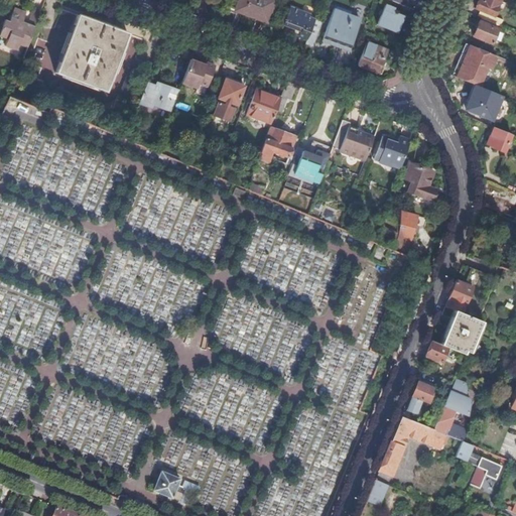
[(240,0),(237,9),(246,12),(245,15),(266,23),(274,2),(268,0),(240,0)]
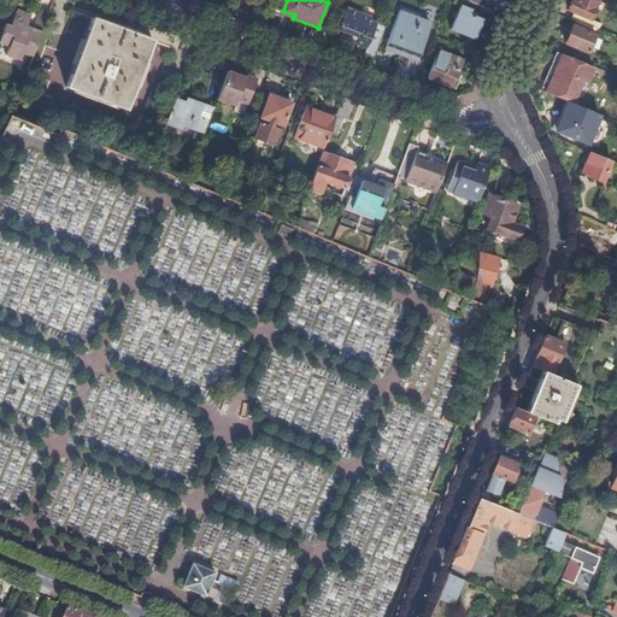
[(574,16),(571,22),(576,24),(588,29),(599,0),(577,0),(577,3),(573,1),(569,13),(574,16)]
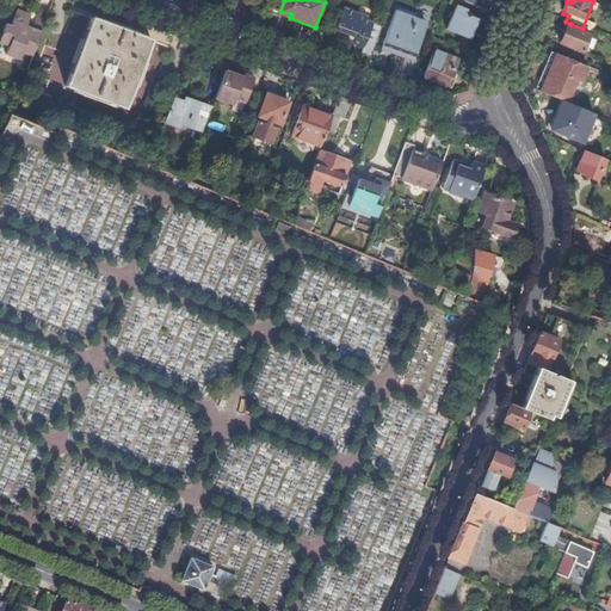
[(362,54),(371,59),(377,43),(366,39),(371,26),(382,30),(386,19),(365,12),(364,16),(343,7),(334,30),(339,32),(337,37),(346,42),(345,45),(358,50),(359,47),(363,48),(362,54)]
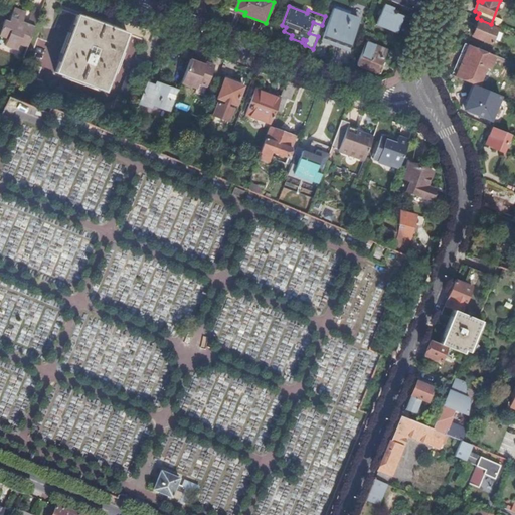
[(351,20),(353,14),(336,7),(334,11),(334,10),(322,42),(349,52),(359,23),(351,20)]
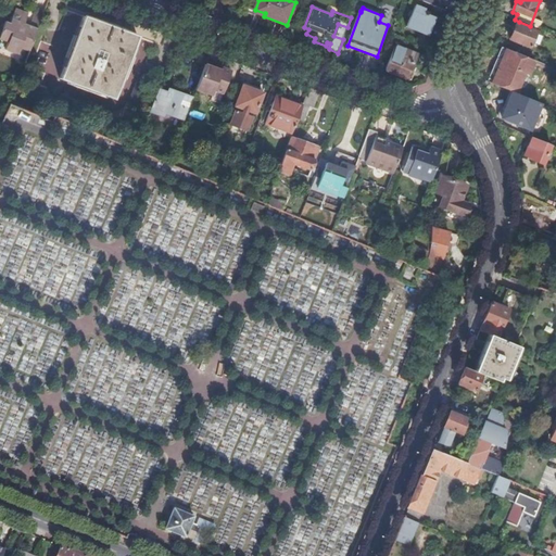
[(431,27),(434,20),(424,14),(425,11),(416,8),(407,28),(426,36),(429,26),(431,27)]
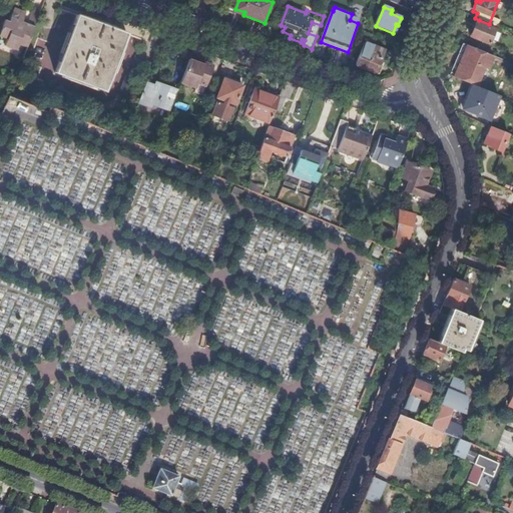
[(15,9),(13,14),(25,19),(27,13),(15,9)]
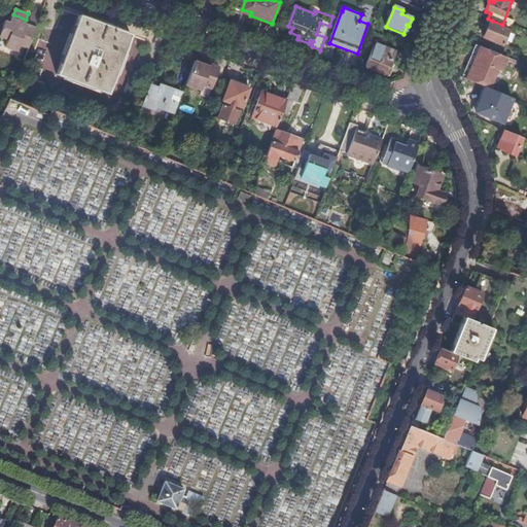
[(28,49),(41,15),(34,12),(30,22),(29,25),(24,24),(26,20),(13,14),(10,23),(6,22),(0,37),(0,38),(8,41),(5,48),(18,53),(20,46),(28,49)]
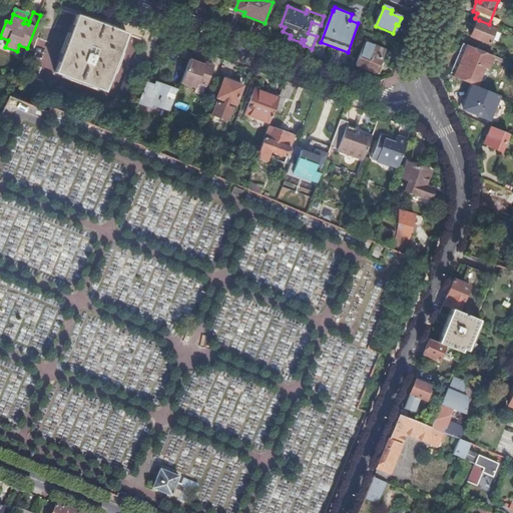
[(34,50),(57,58),(71,15),(63,12),(52,43),(38,39),(34,50)]
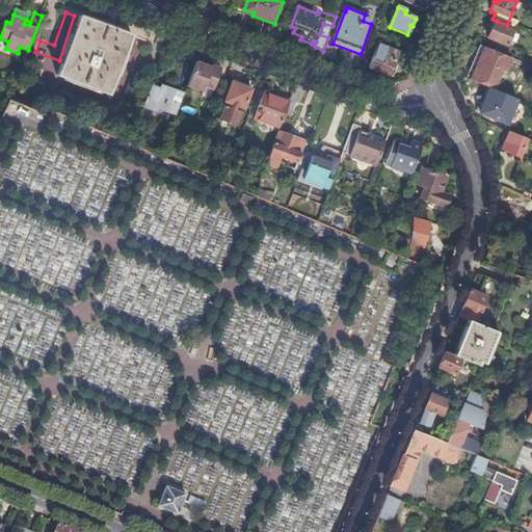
[(109,96),(131,36),(80,18),(57,77),(109,96)]
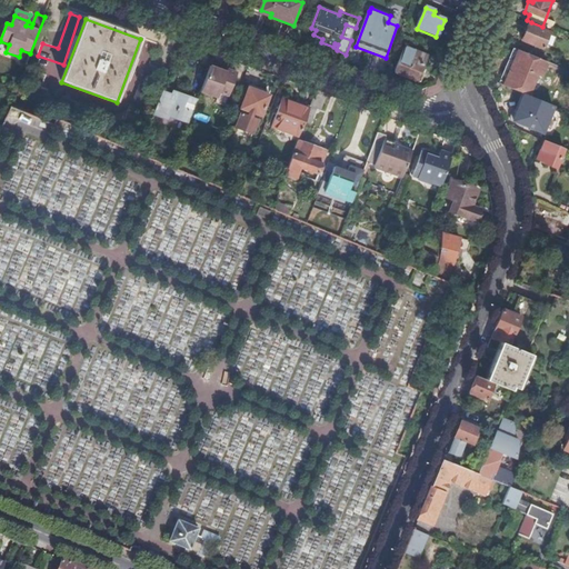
[(542,27),(531,22),(529,27),(528,26),(521,41),(541,50),(550,30),(542,27)]
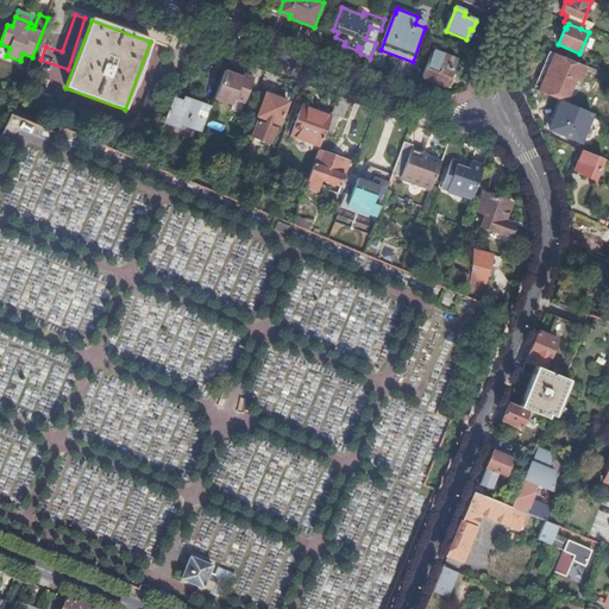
[(446,88),(457,62),(433,52),(424,79),(446,88)]
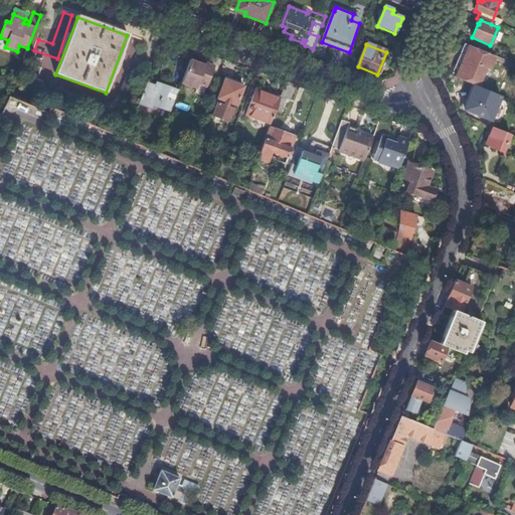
[(492,56),(469,46),(456,78),(474,87),(479,89),(492,56)]
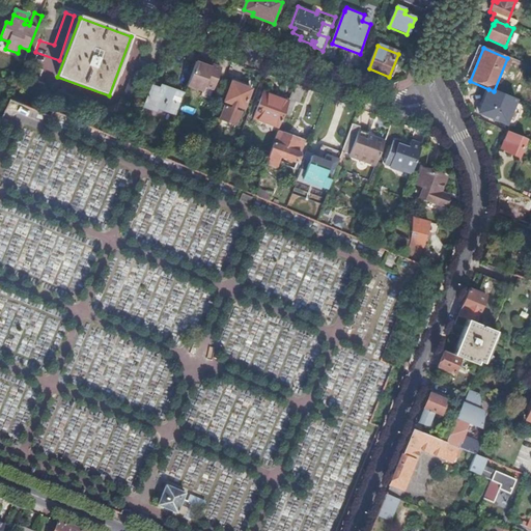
[(196,62),(187,87),(202,92),(204,88),(213,91),(221,70),(212,65),(211,68),(196,62)]
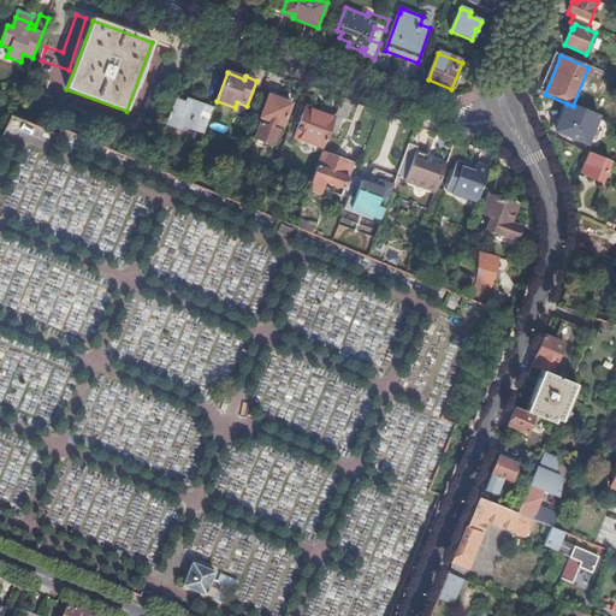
[(283,128),(291,106),(268,98),(260,119),(262,120),(255,141),(273,147),(282,128),(283,128)]
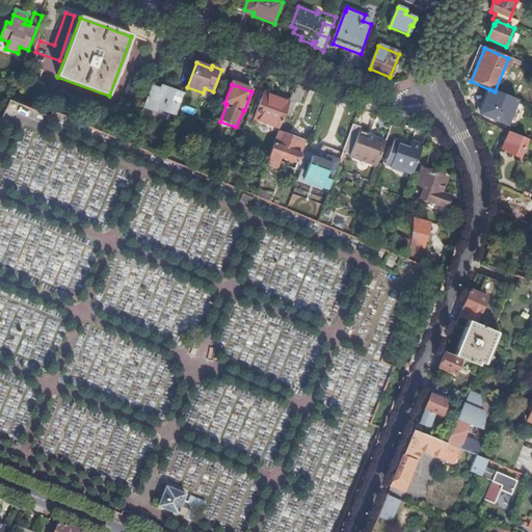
[(306,89),(296,86),(291,101),(300,104),(306,89)]
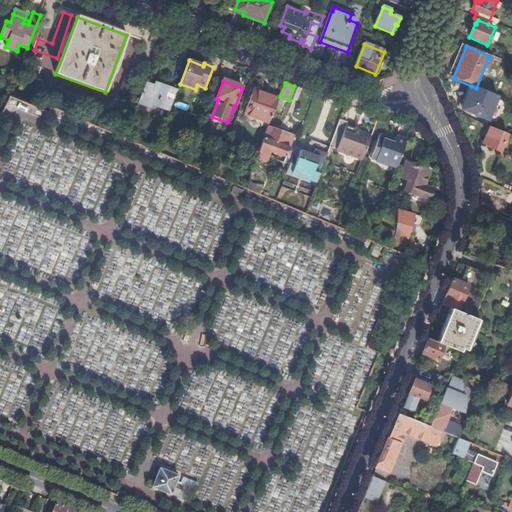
[(197,85),(195,89),(194,92),(202,95),(205,88),(197,85)]
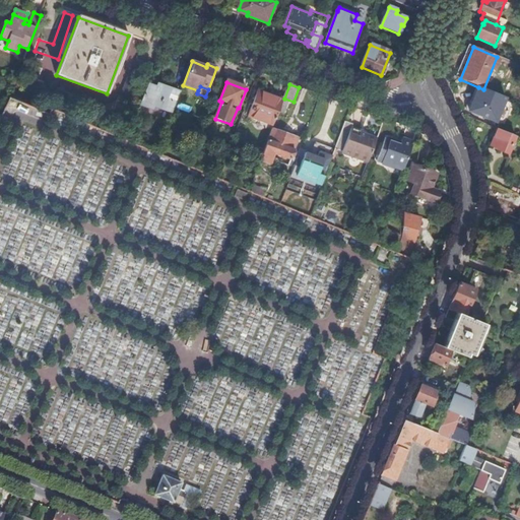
[(173,113),(180,93),(160,87),(159,91),(147,87),(141,106),(151,110),(153,106),(173,113)]
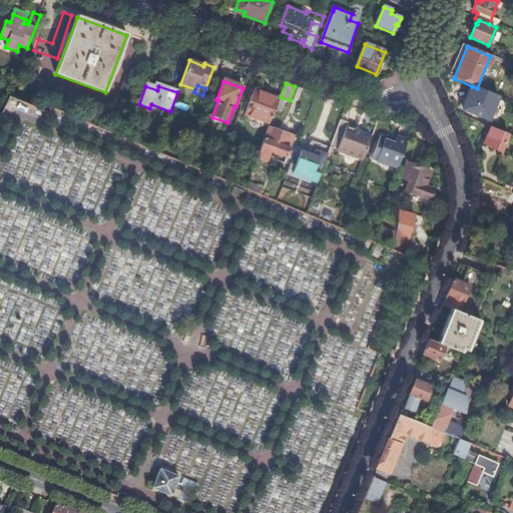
[(477,88),(472,86),(462,110),(488,121),(498,97),(477,88)]
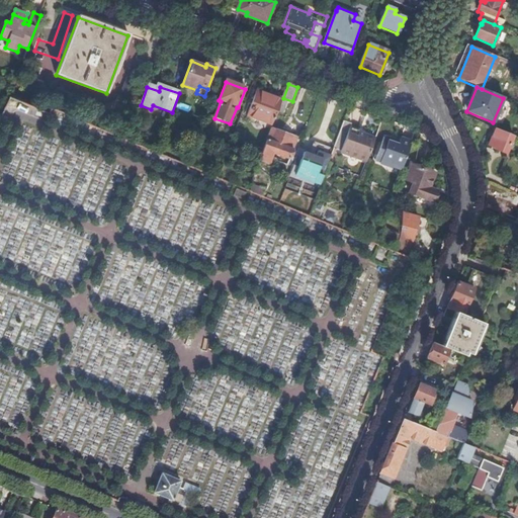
[(281,100),(282,98),(258,89),(257,91),(281,100)]
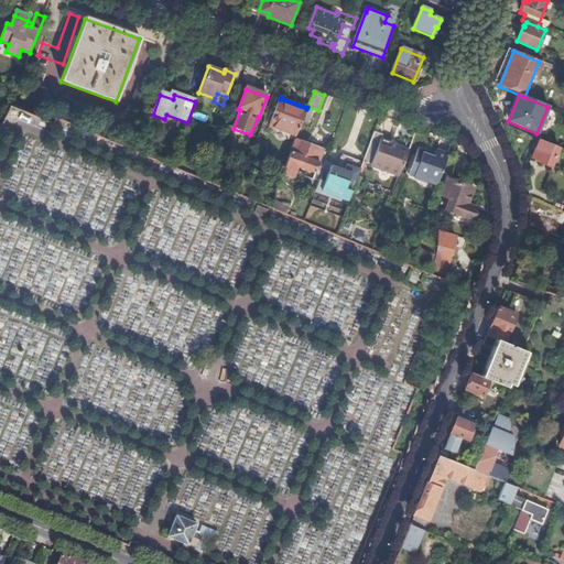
[(297,136),(306,109),(280,99),(270,126),(297,136)]
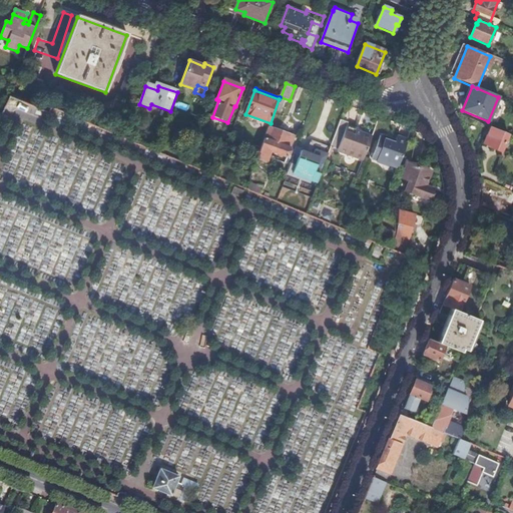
[(14,112),(18,101),(7,97),(3,108),(14,112)]
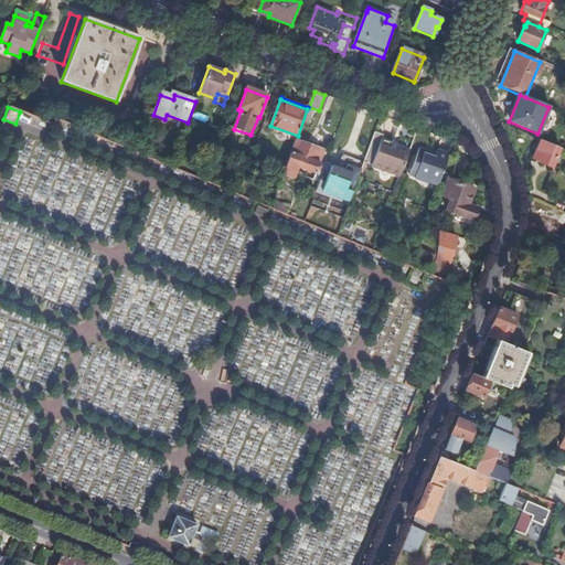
[(206,121),(208,115),(194,112),(192,118),(206,121)]
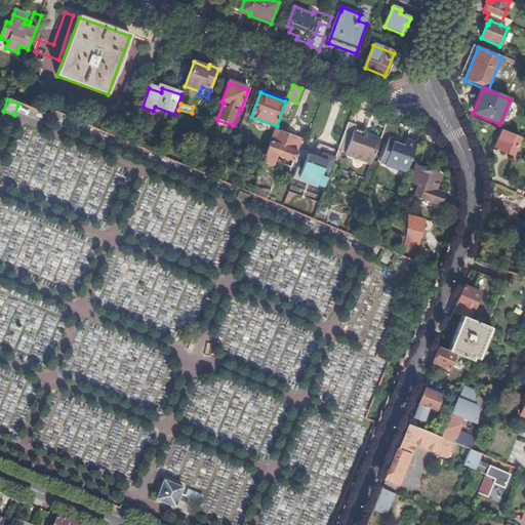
[(371,165),(379,143),(365,136),(366,134),(355,131),(356,127),(349,124),(338,151),(338,153),(371,165)]
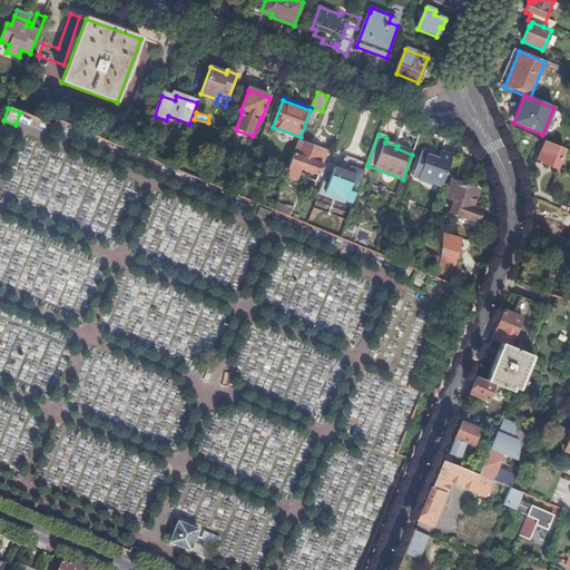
[(298,143),(300,139),(288,136),(284,147),(274,143),(273,140),(267,138),(264,140),(263,143),(261,141),(254,159),(267,165),(268,161),(288,169),(298,143)]
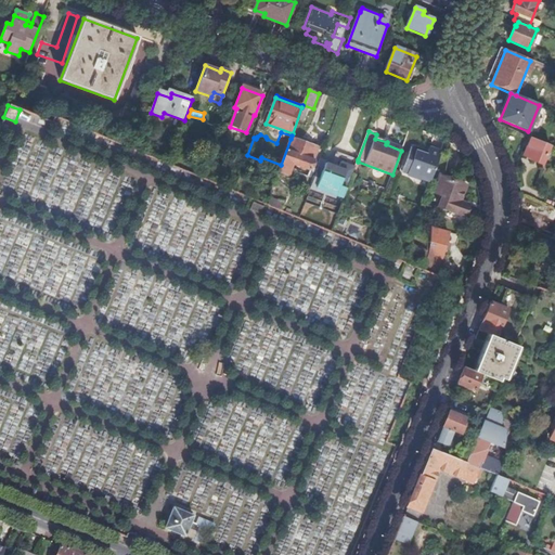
[(312,146),(291,139),(281,165),(278,172),(291,178),(293,169),(288,168),(289,164),(310,170),(313,160),(309,158),(312,146)]
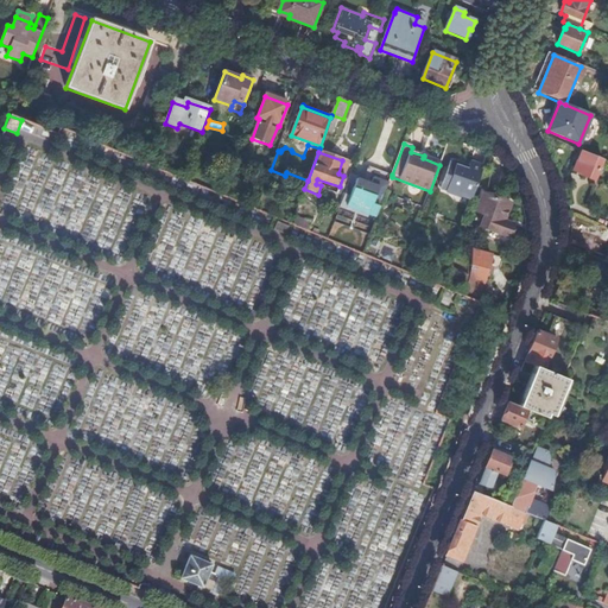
[(602,162),(581,153),(574,172),(581,176),(581,177),(594,182),(602,162)]
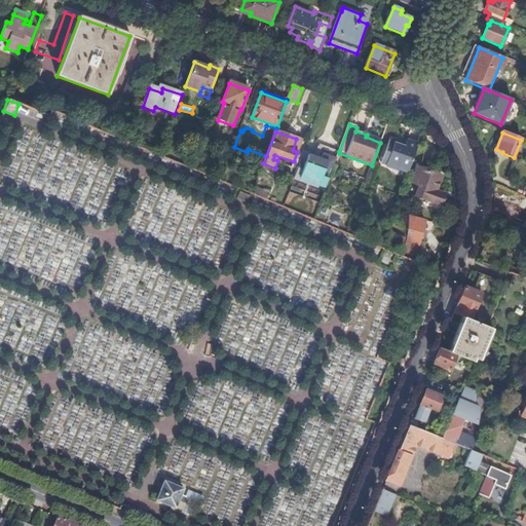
[(408,174),(417,148),(407,144),(405,148),(399,146),(400,144),(390,141),(381,163),(408,174)]
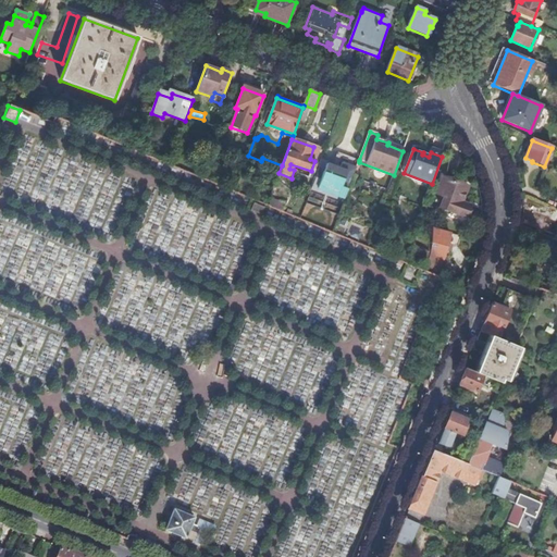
[(350,185),(359,162),(359,160),(350,157),(343,161),(339,169),(327,165),(321,182),(342,189),(344,183),(350,185)]
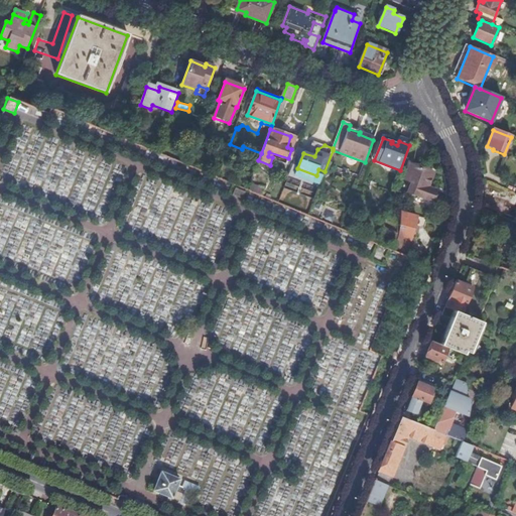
[(224,164),(218,179),(232,184),(237,170),(224,164)]
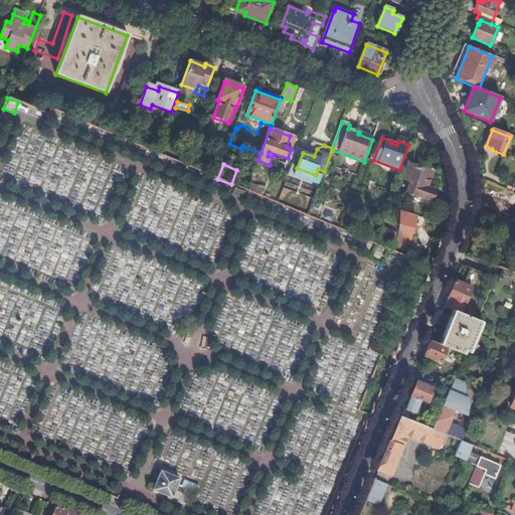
[(426,189),(432,175),(408,166),(402,181),(410,184),(406,194),(430,203),(434,192),(426,189)]
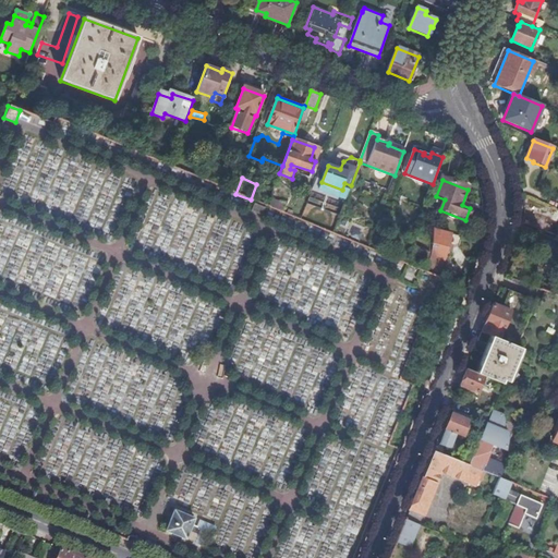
[(433,242),(427,274),(428,275),(440,279),(440,278),(445,280),(440,270),(450,235),(433,230),(433,242)]
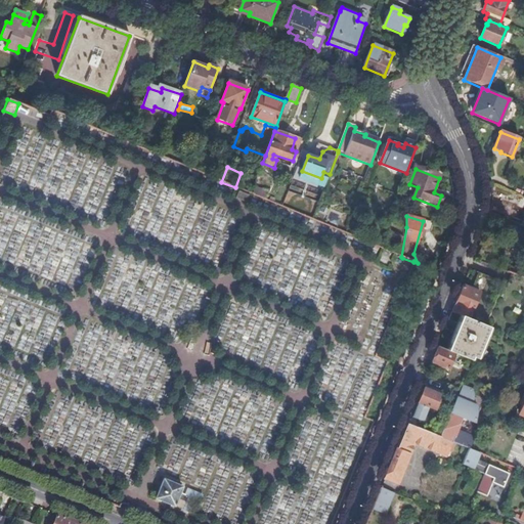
[(424,277),(433,280),(434,276),(436,271),(427,267),(424,277)]
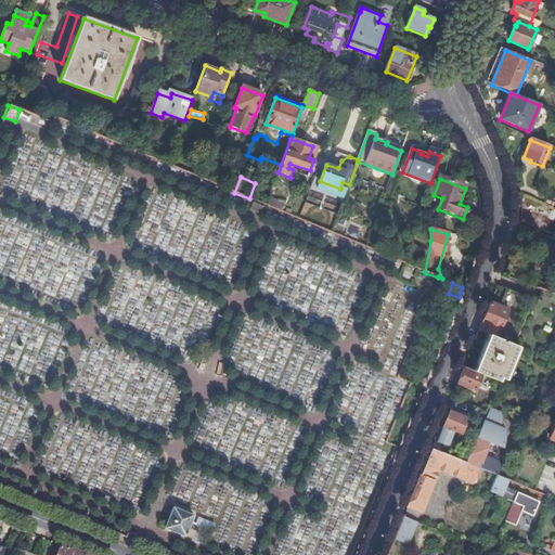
[(554,287),(540,283),(538,288),(554,295),(554,287)]
